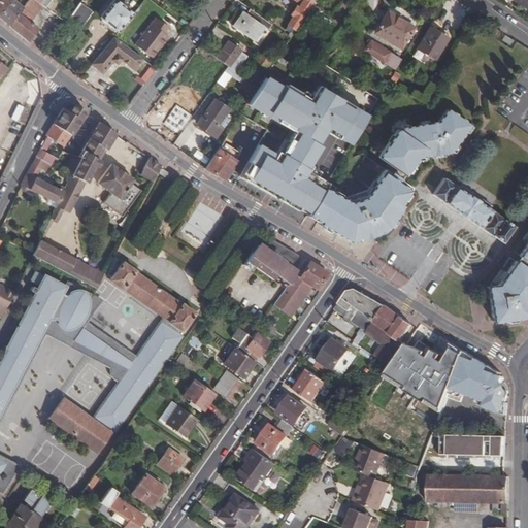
[(23,3),(19,0),(15,0),(14,1),(12,0),(6,0),(0,7),(0,19),(7,25),(23,3)]
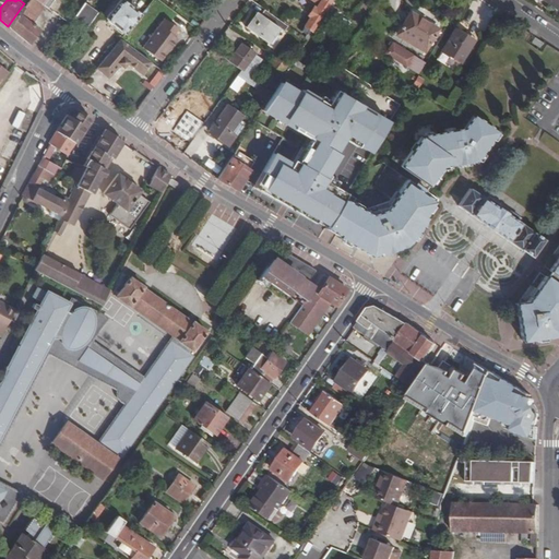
[(26,0),(24,3),(8,26),(27,44),(38,30),(31,23),(37,14),(43,8),(34,0),(26,0)]
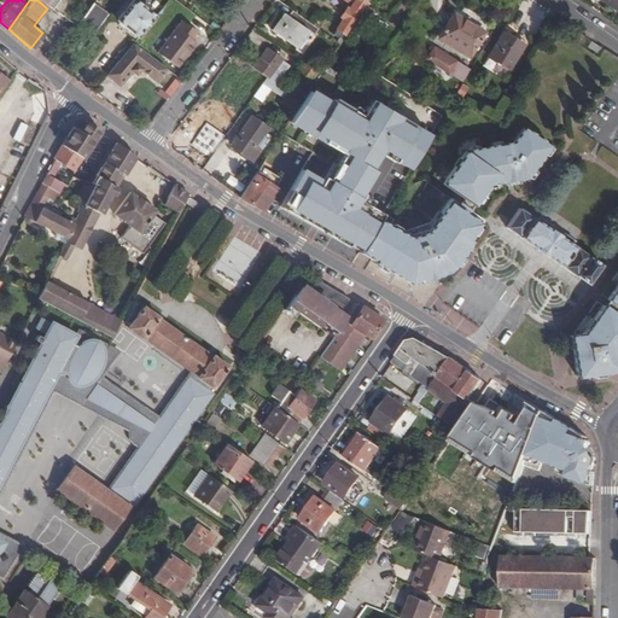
[(153,16),(133,0),(132,0),(115,21),(136,38),(153,16)]
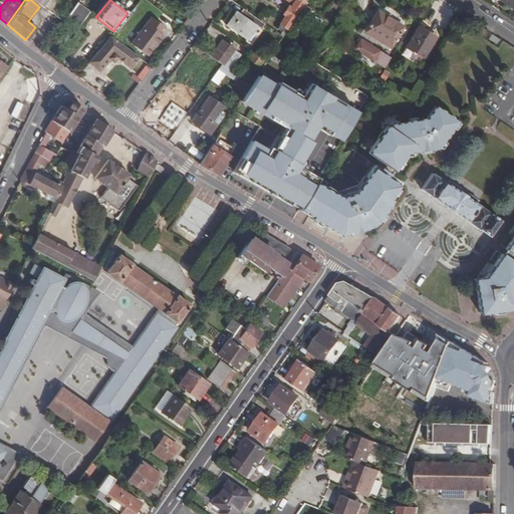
[(302,5),(303,3),(298,0),(281,0),(291,7),(290,8),(286,7),(281,13),(285,16),(279,25),(286,30),(297,13),(302,5)]
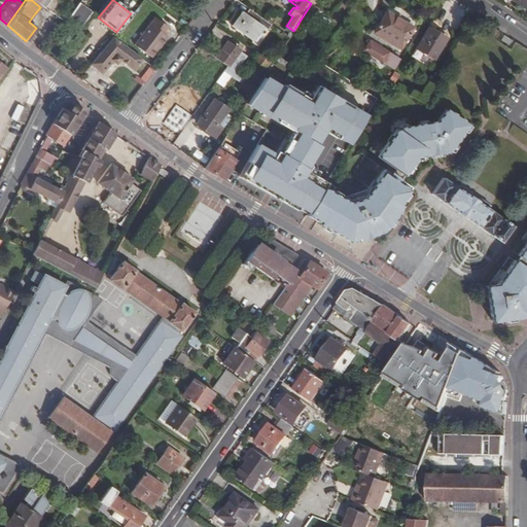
[(90,14),(77,4),(68,16),(81,27),(90,14)]
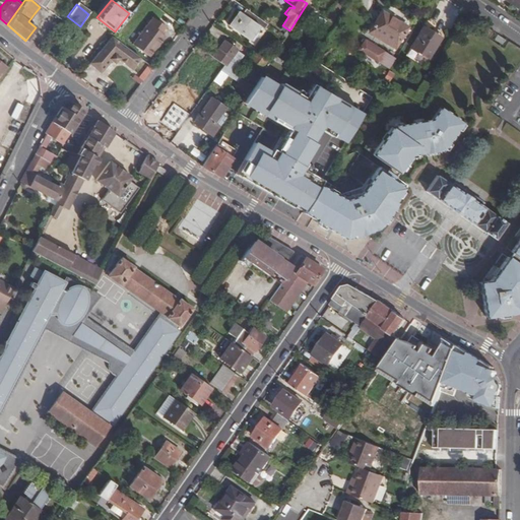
[(310,7),(306,5),(301,13),(305,16),(310,7)]
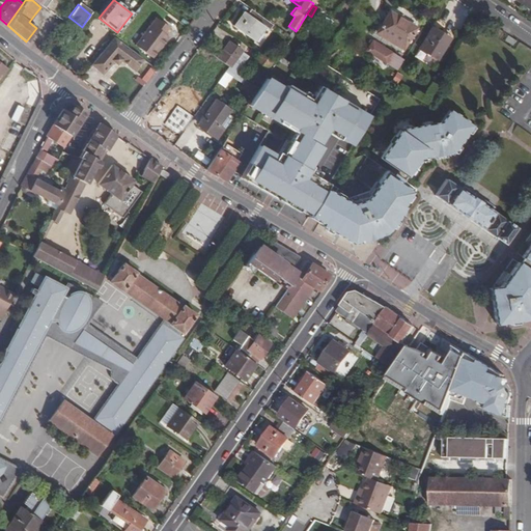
[(267,21),(249,8),(245,14),(242,12),(231,27),(253,43),(263,27),(268,29),(272,24),(267,21)]
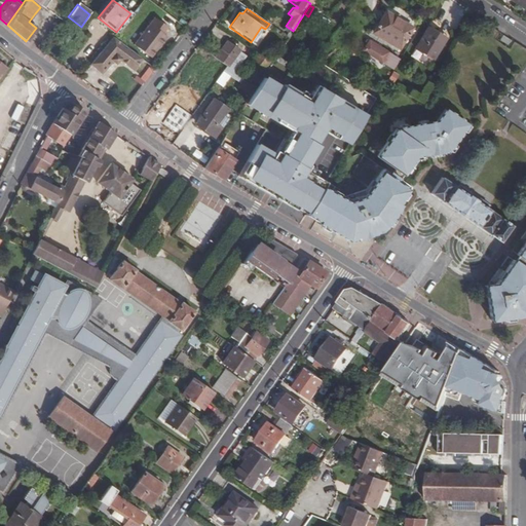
[(410,29),(385,13),(374,32),(399,47),(410,29)]
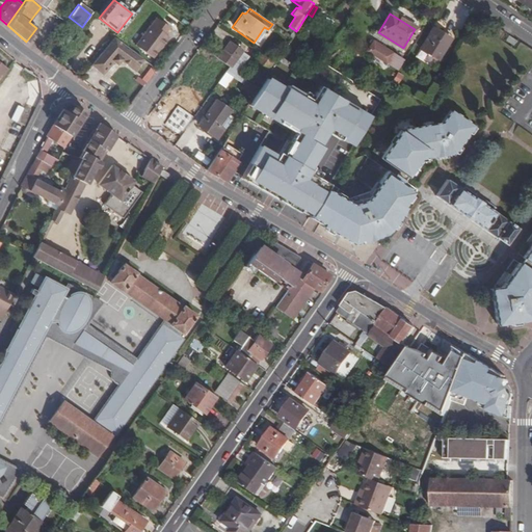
[(155,18),(134,46),(152,58),(167,37),(165,35),(169,29),(155,18)]
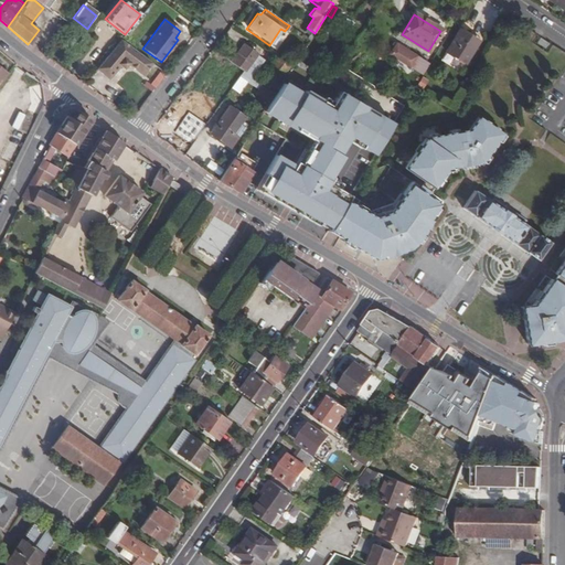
[(315,33),(307,28),(304,32),(311,38),(315,33)]
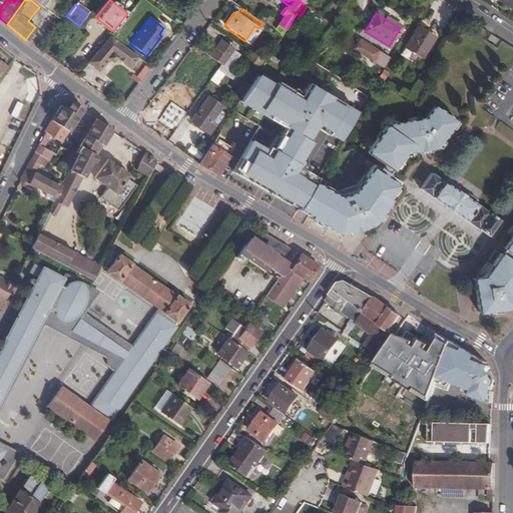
[(433,39),(416,29),(404,49),(422,59),(433,39)]
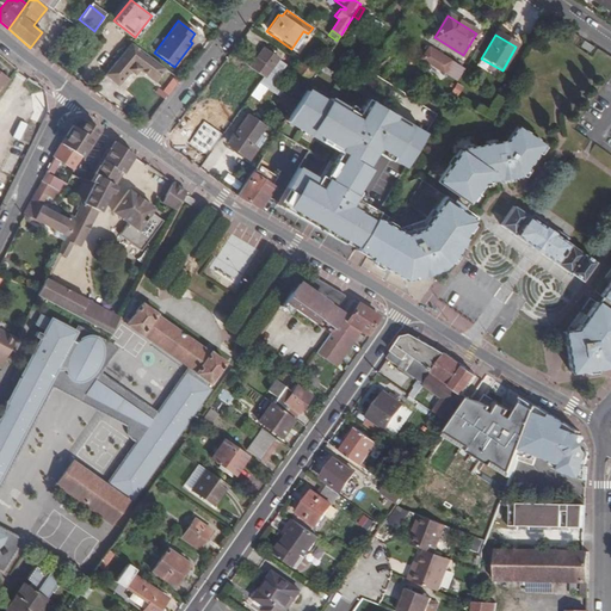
[(584,42),(580,47),(590,53),(592,48),(584,42)]
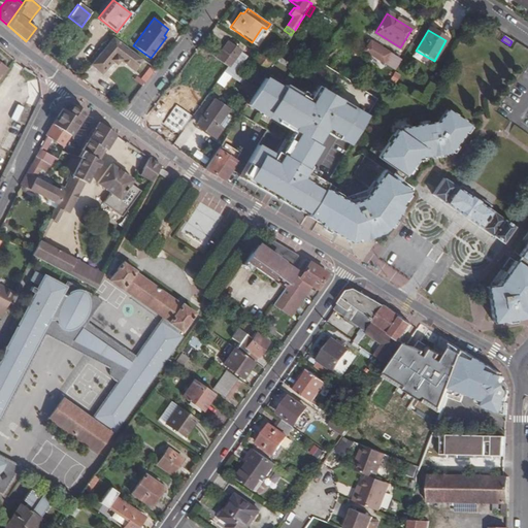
[(111,37),(90,64),(100,72),(110,61),(114,64),(119,59),(132,70),(140,59),(111,37)]
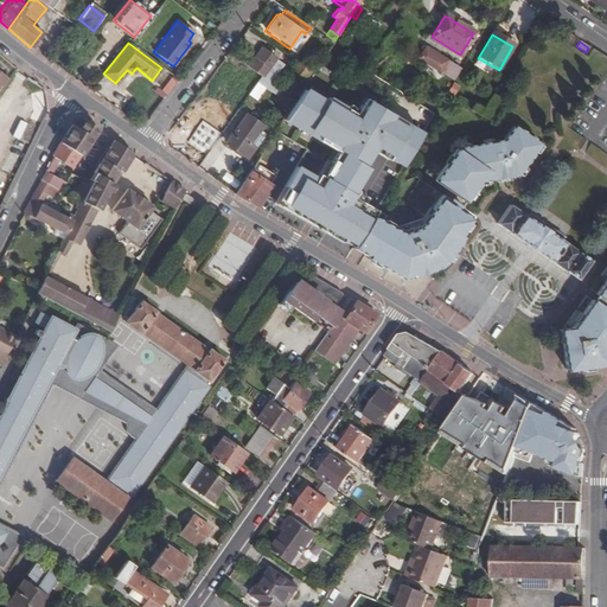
[(453,65),(422,46),(421,50),(423,51),(419,58),(442,74),(443,72),(447,75),(453,65)]
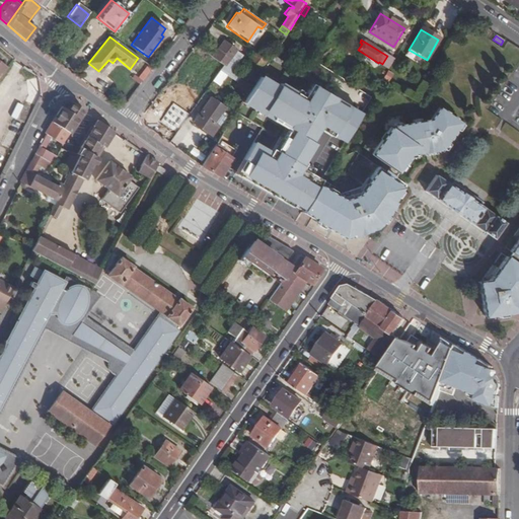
[(223,42),(211,57),(230,71),(242,55),(223,42)]
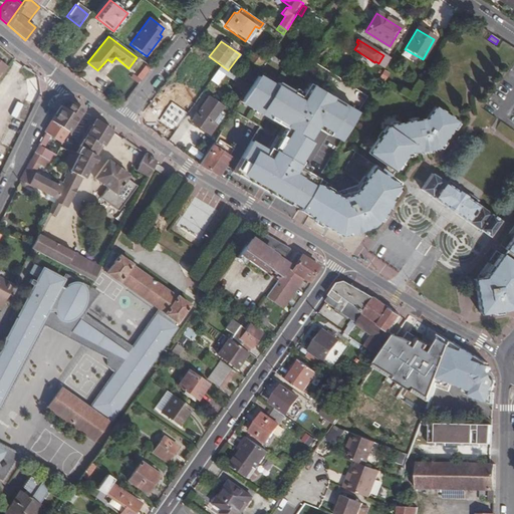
[(265,62),(253,53),(248,61),(260,70),(265,62)]
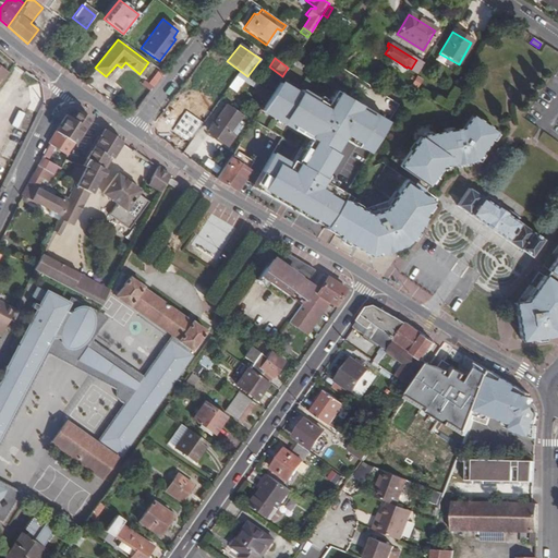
[(423,64),(416,60),(411,69),(419,73),(423,64)]
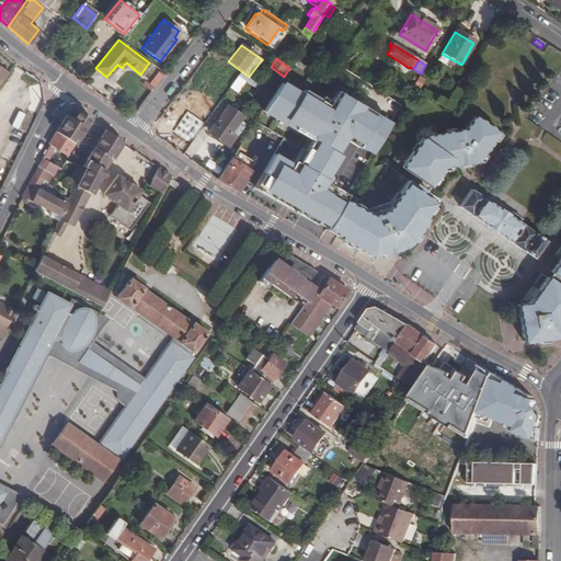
[(215,104),(228,84),(210,72),(197,92),(215,104)]
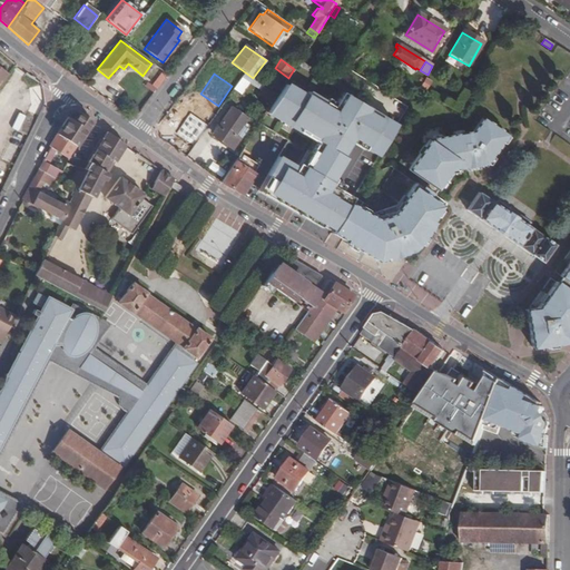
[(241,76),(233,88),(242,94),(249,82),(241,76)]
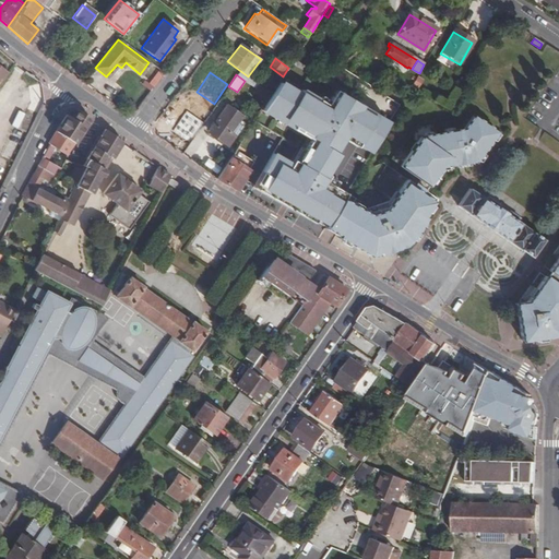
[(302,199),(317,175),(330,152),(334,154),(344,138),(363,107),(335,91),(326,104),(302,88),(299,93),(281,81),(264,107),(277,115),(274,119),(302,137),(307,139),(292,164),(281,157),(281,158),(273,154),(266,165),(253,188),(270,198),(271,194),(284,202),(290,191),(302,199)]
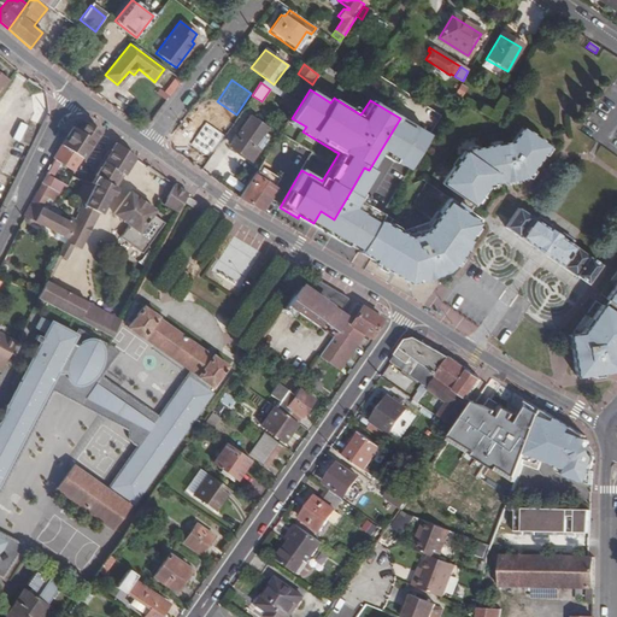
[(305,95),(299,90),(295,97),(301,101),(305,95)]
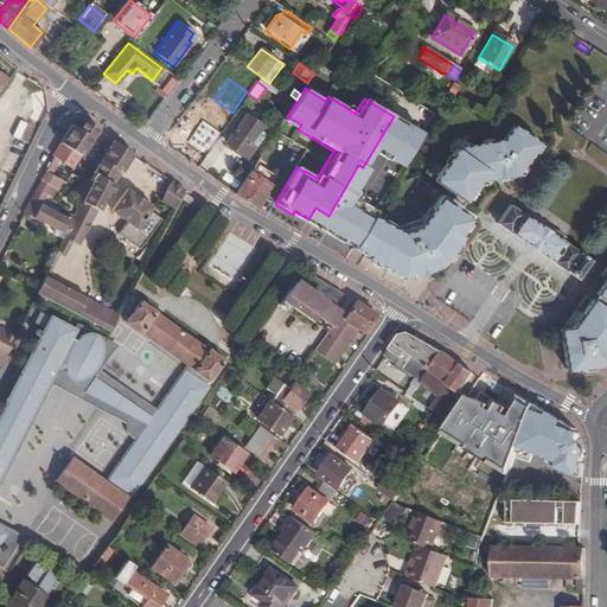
[(146,112),(134,114),(135,122),(147,121),(146,112)]
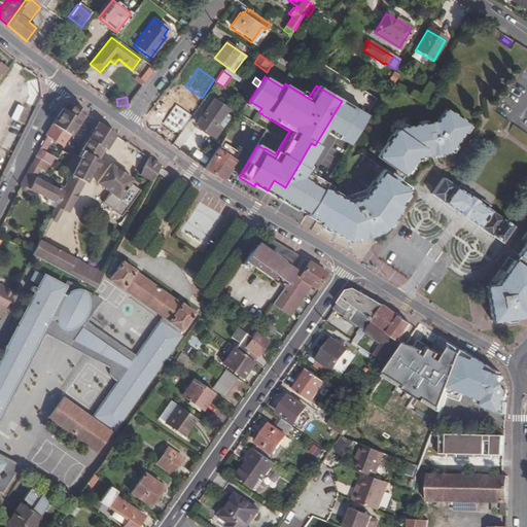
[(227,118),(223,116),(229,108),(214,98),(197,124),(215,137),(227,118)]
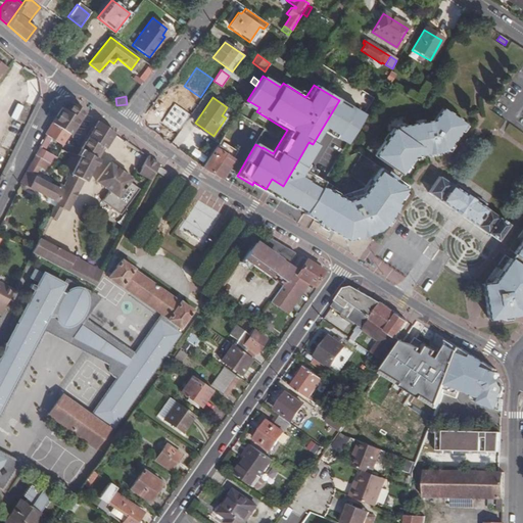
[(346,144),(364,115),(339,100),(322,129),(346,144)]
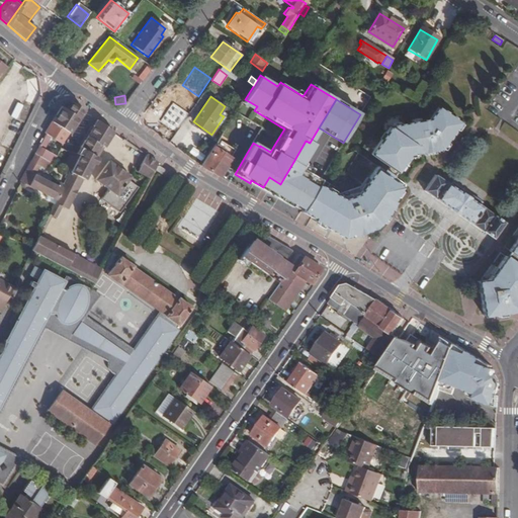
[(53,119),(69,131),(82,109),(72,102),(67,109),(61,105),(53,119)]
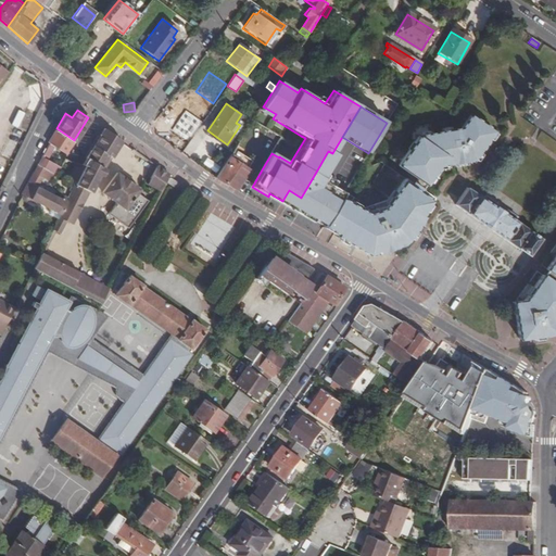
[(189,142),(202,123),(185,111),(171,131),(189,142)]
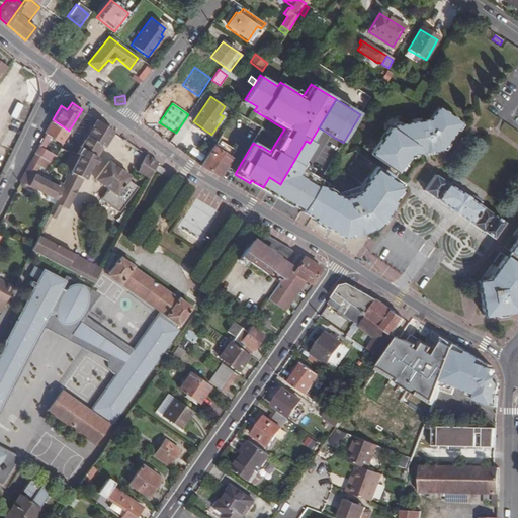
[(441,151),(460,123),(439,108),(430,120),(392,127),(391,127),(371,155),(397,173),(409,156),(441,151)]
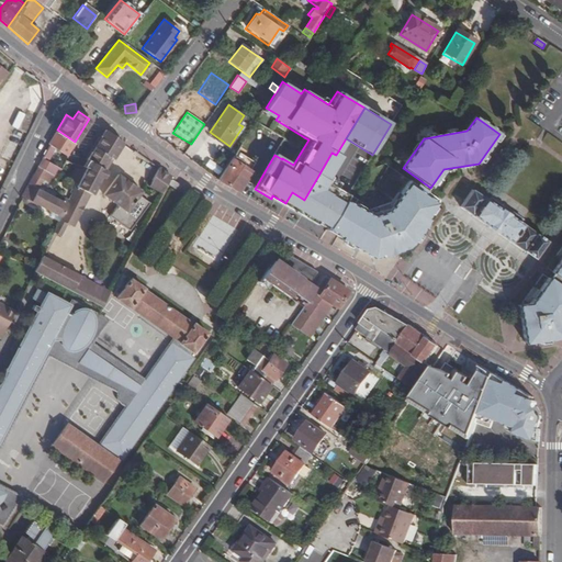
[(49,145),(66,156),(75,142),(57,130),(48,144),(49,145)]
